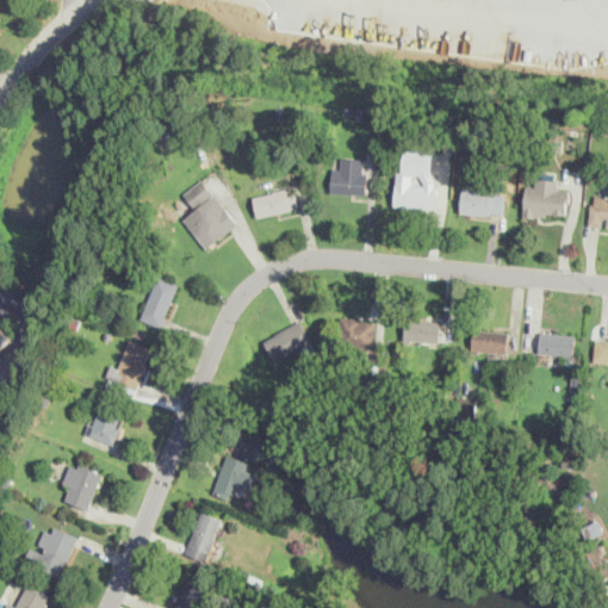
[(365,123),(355,122),(355,111),(365,111),(365,123)]
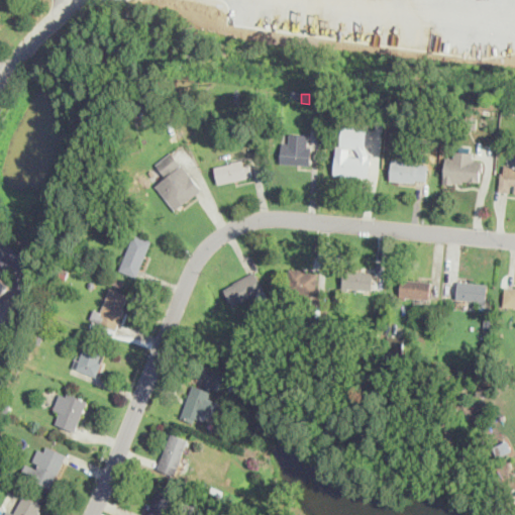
[(240,104),(232,105),(232,96),(239,95),(240,104)]
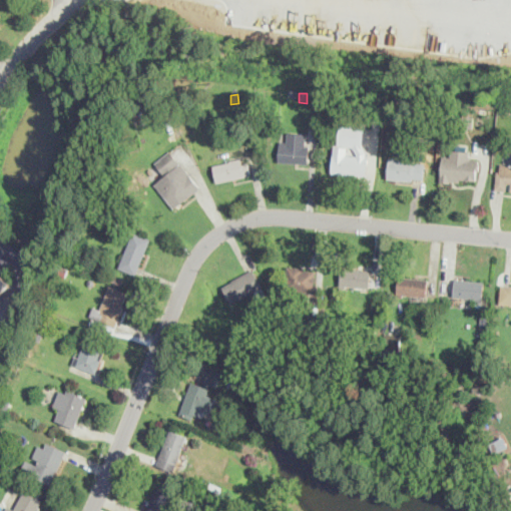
[(350,103),(349,110),(340,109),(341,102),(350,103)]
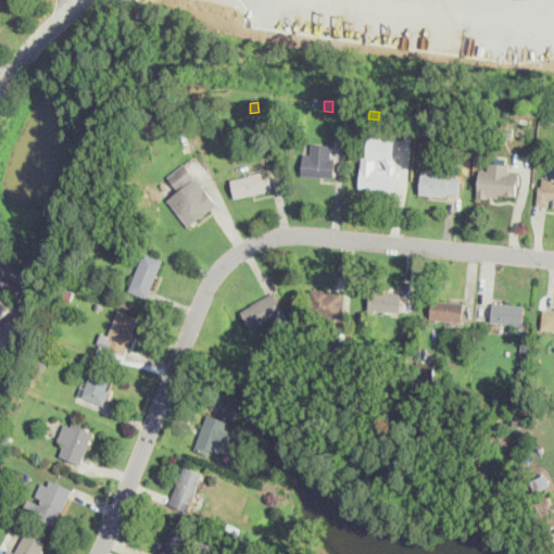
[(475,116),(474,134),(465,134),(466,115),(475,116)]
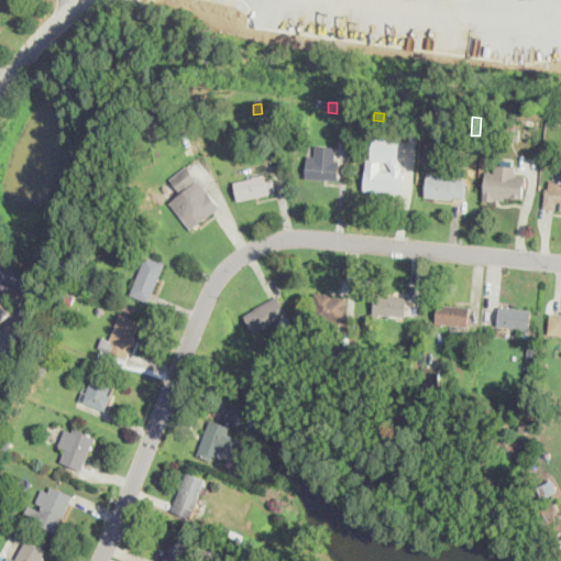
[(558,122),(558,130),(548,130),(549,121),(558,122)]
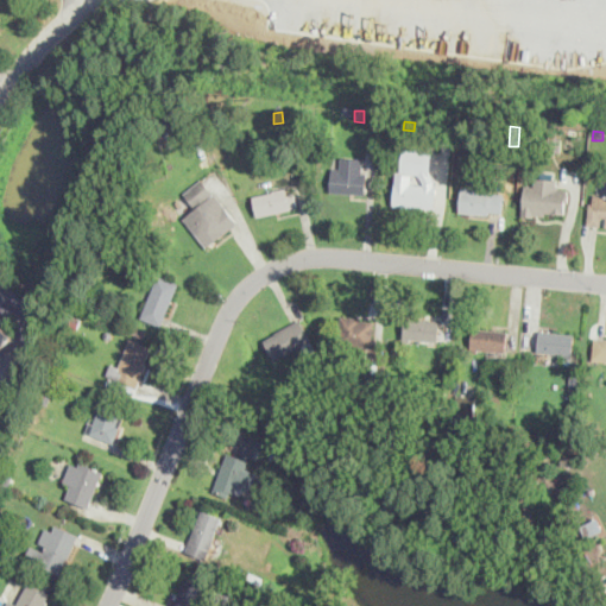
[(560,140),(559,155),(545,153),(545,140),(560,140)]
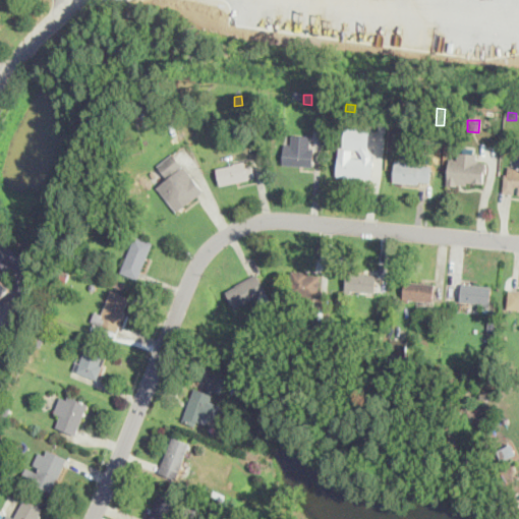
[(369,157),(369,162),(372,163),(370,181),(334,177),(339,151),(350,152),(350,160),(361,161),(361,159),(357,152),(342,150),(345,129),(367,132),(366,152),(369,157)]
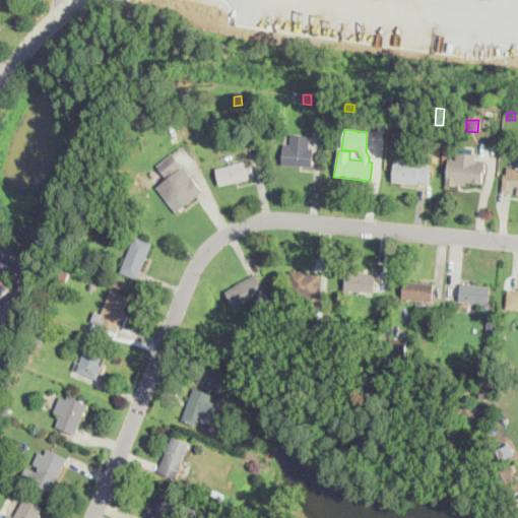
[(308,138),(308,151),(312,151),(311,169),(280,167),(281,146),(289,147),(290,137),(308,138)]
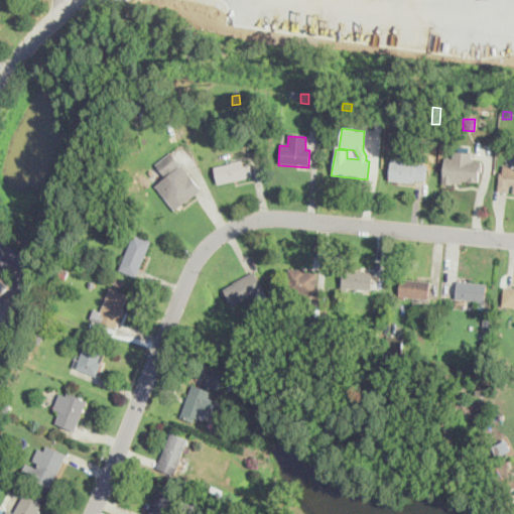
[(473,158),(473,161),(480,162),(480,165),(481,165),(480,173),(478,173),(477,183),(461,181),(461,184),(451,183),(451,185),(440,184),(443,158),(451,159),(452,152),(471,154),(471,158),(473,158)]
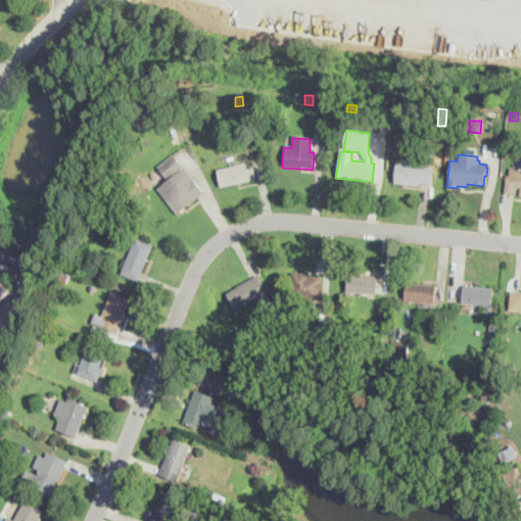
[(182,169),(170,178),(160,167),(173,157),(182,169)]
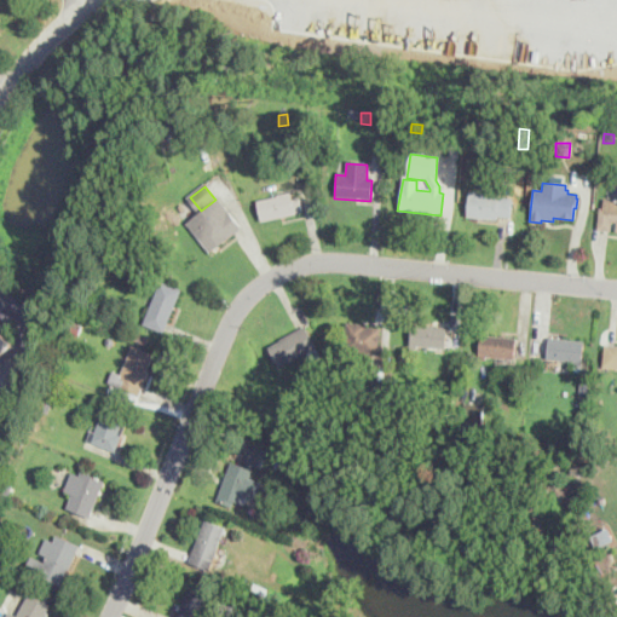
[(512,201),(509,220),(496,219),(496,221),(466,219),(468,194),(499,196),(499,200),(512,201)]
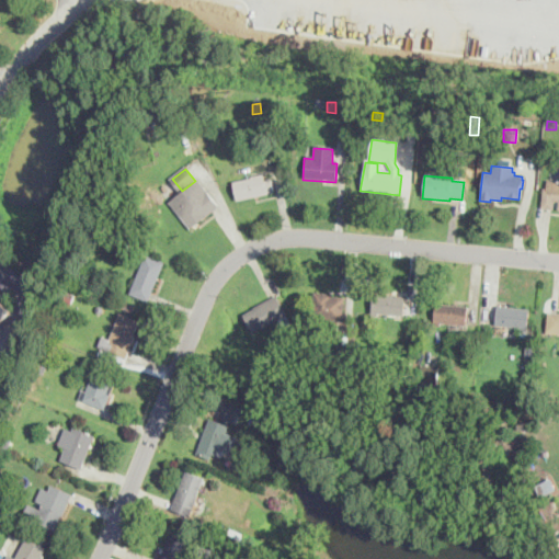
[(262,177),(263,182),(271,181),(273,195),(236,203),(232,184),(250,181),(250,179),(262,177)]
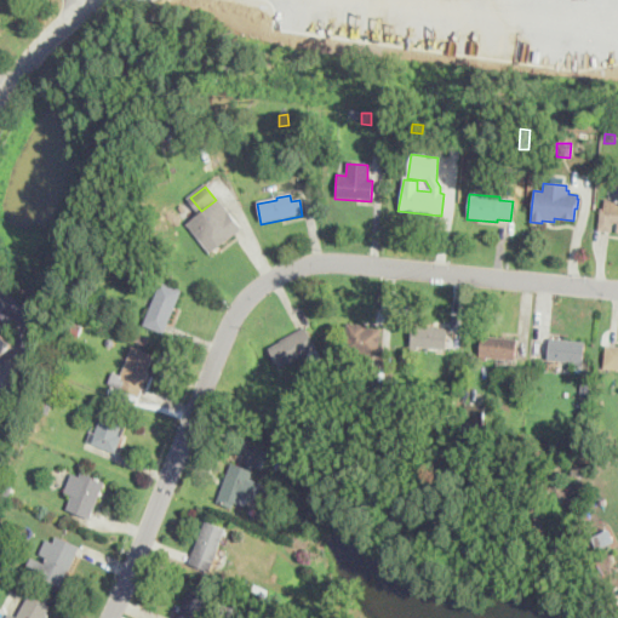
[(217,251),(210,256),(186,225),(217,200),(241,230),(217,251)]
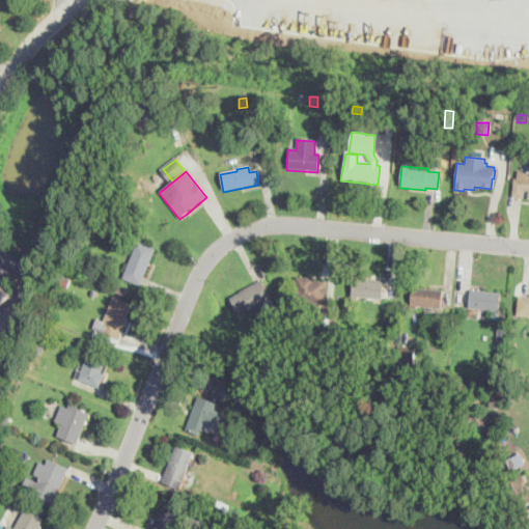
[(528,172),(528,200),(527,200),(528,192),(523,192),(523,200),(511,199),(512,179),(517,181),(517,172),(528,172)]
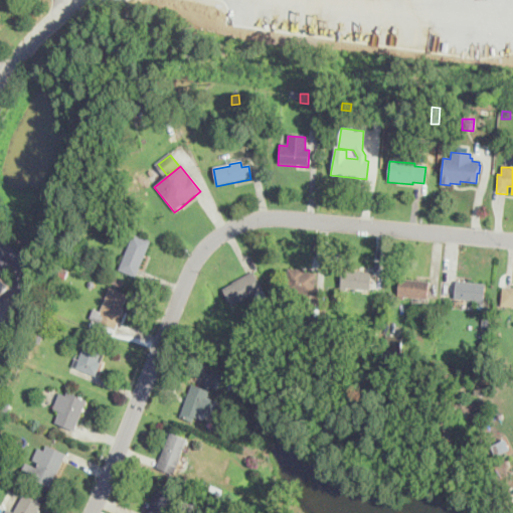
[(98,207),(95,213),(90,210),(94,204),(98,207)]
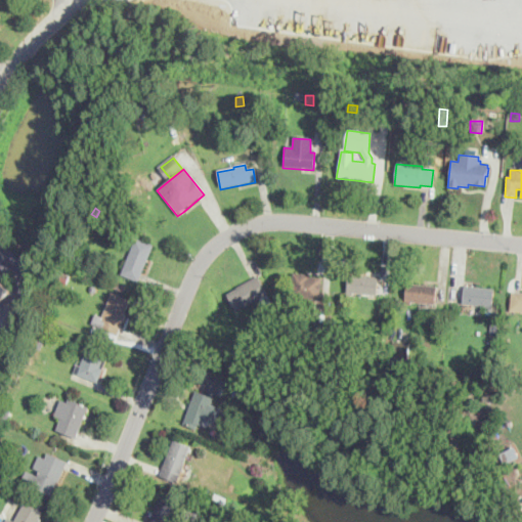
[(134,238),(153,246),(137,281),(120,274),(134,238)]
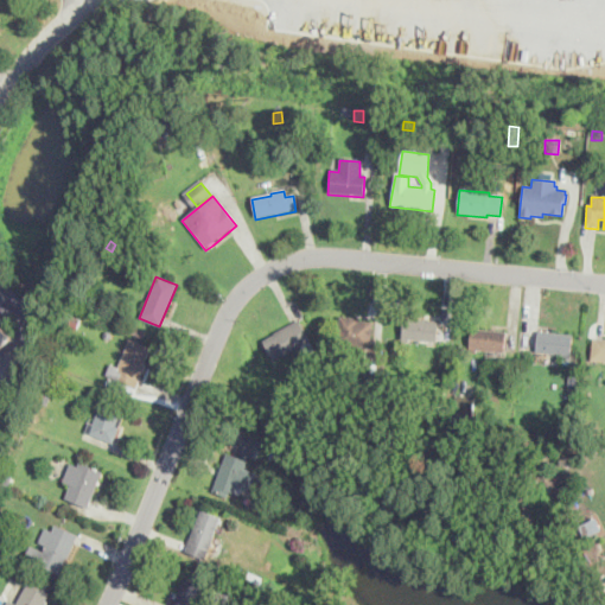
[(369,348),(370,323),(356,322),(357,318),(339,317),(337,345),(369,348)]
